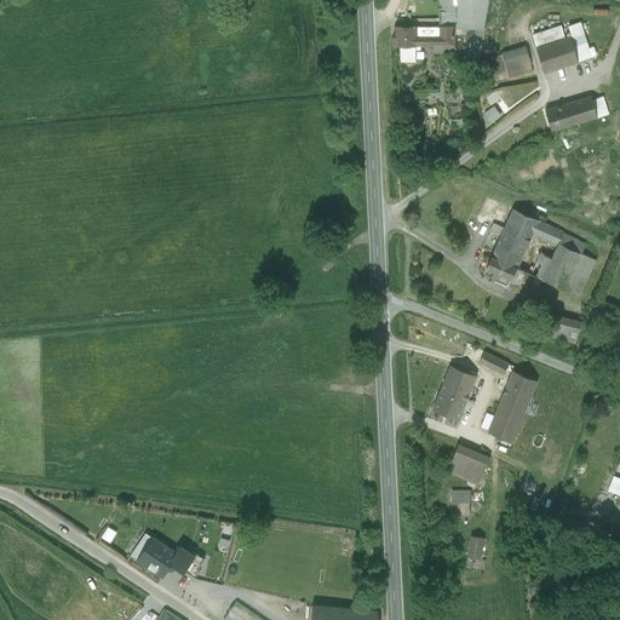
[(487,0),(457,0),(457,27),(476,27),(483,27),(487,0)]
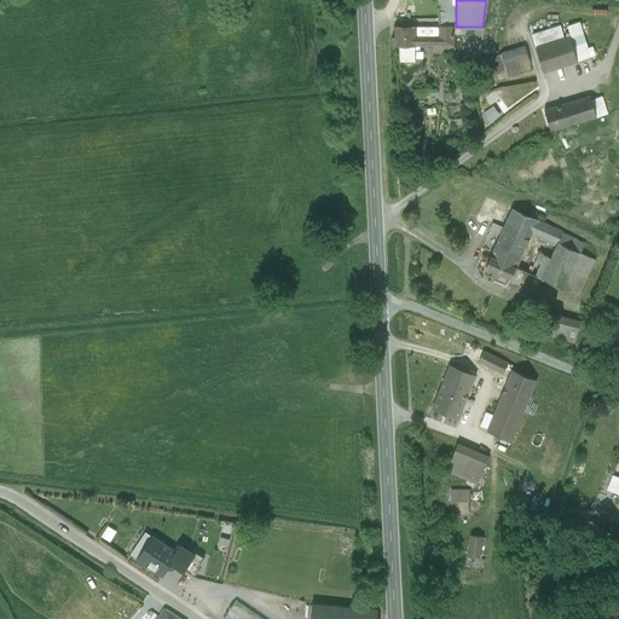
[(577,19),(567,23),(571,35),(582,33),(577,19)]
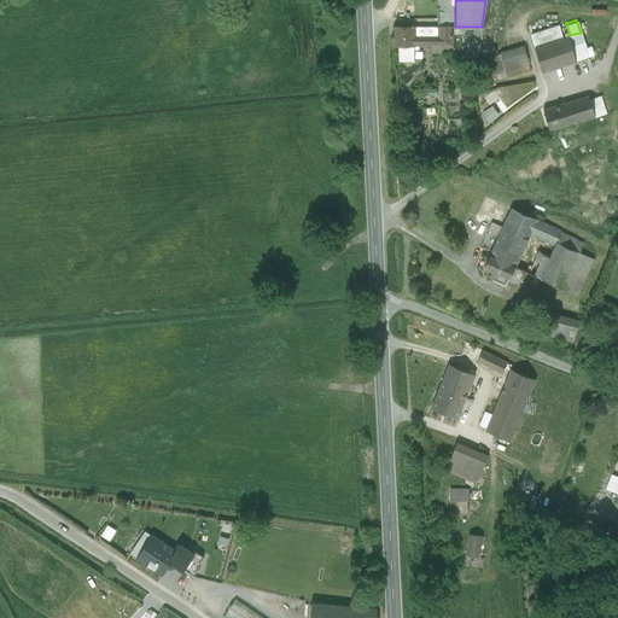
[(559,25),(530,34),(534,47),(564,38),(559,25)]
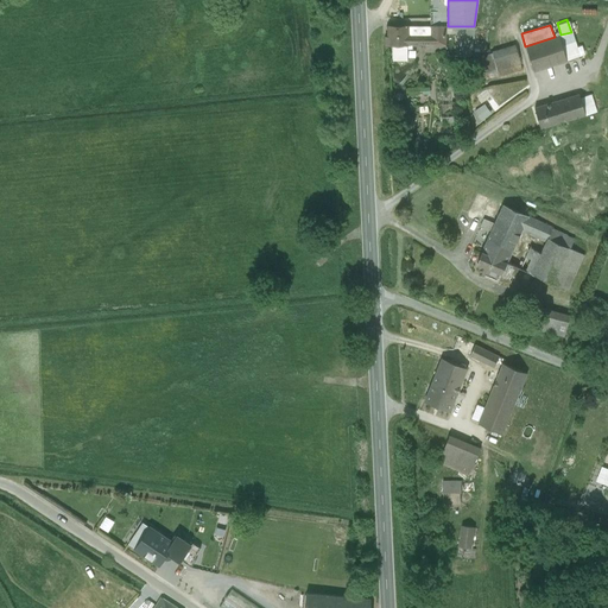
[(407,26),(388,26),(388,38),(385,38),(385,45),(393,45),(393,54),(397,57),(404,57),(407,54),(407,45),(407,44),(425,44),(426,35),(407,35),(407,26)]
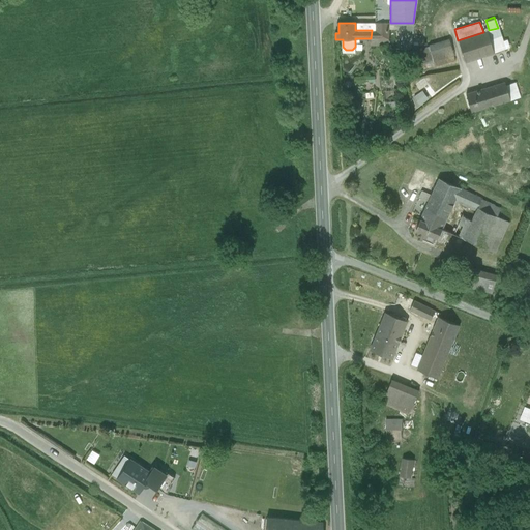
[(388,23),(375,23),(375,30),(372,30),(371,38),(388,38),(388,23)]
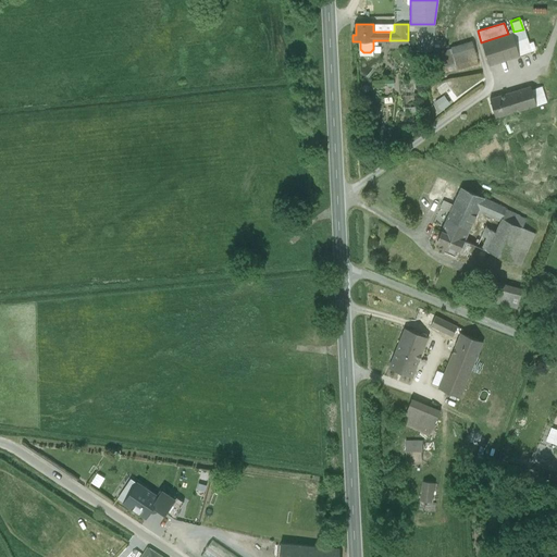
[(428,24),(423,48),(421,48),(421,51),(430,51),(434,24),(428,24)]
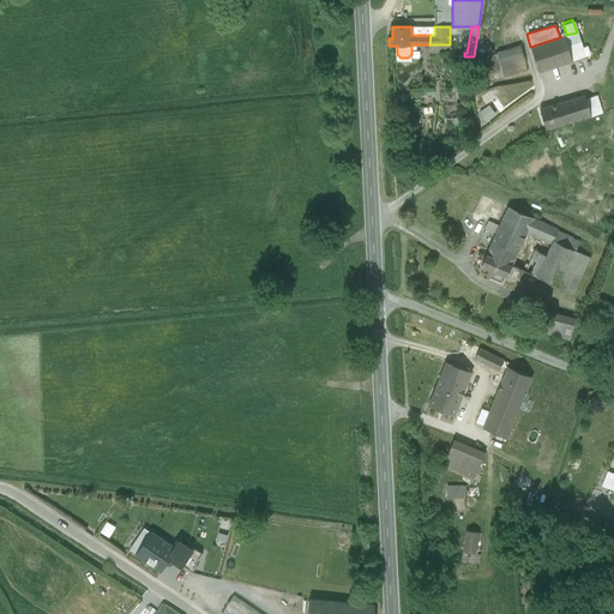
[(566,35),(565,36),(572,61),(584,58),(577,32),(566,35)]
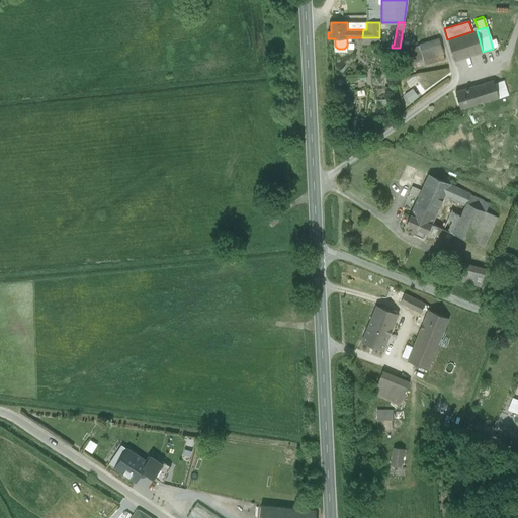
[(472,31),(447,39),(454,61),(483,52),(477,30),(472,31)]
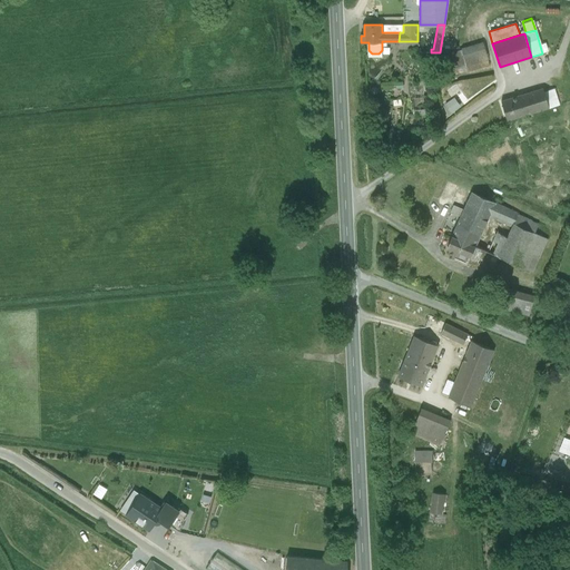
[(483,41),(460,47),(463,62),(464,66),(468,65),(488,60),(483,41)]
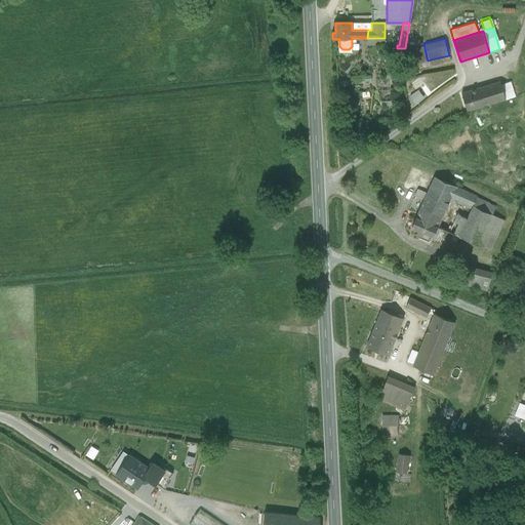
[(423,43),(416,45),(419,59),(427,57),(423,43)]
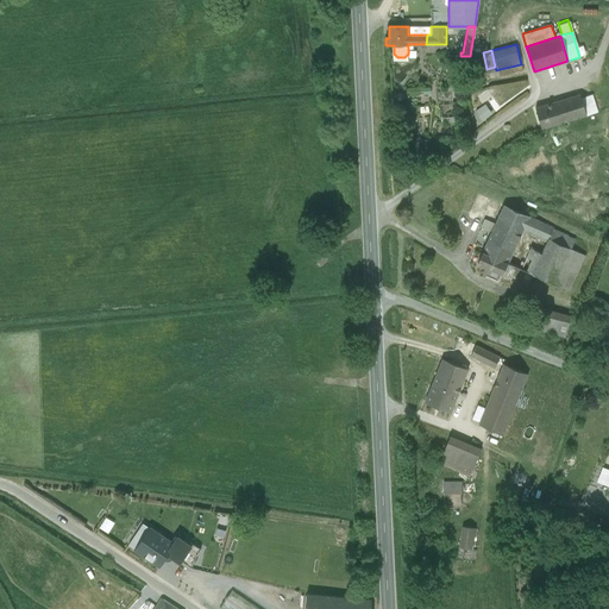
[(521,64),(500,69),(501,75),(522,70),(521,64)]
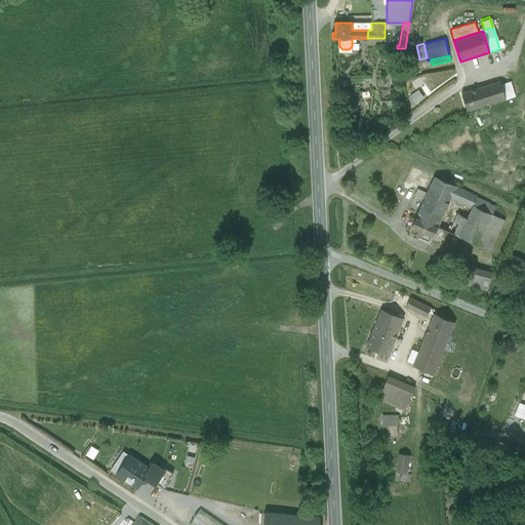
[(500,81),(478,88),(483,106),(506,99),(501,85),(500,81)]
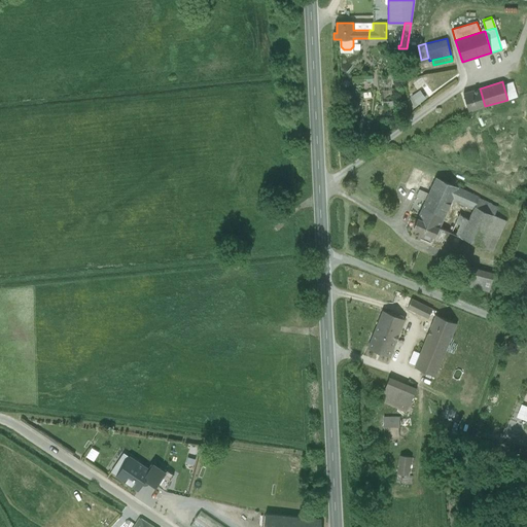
[(511,82),(503,85),(507,100),(516,98),(511,82)]
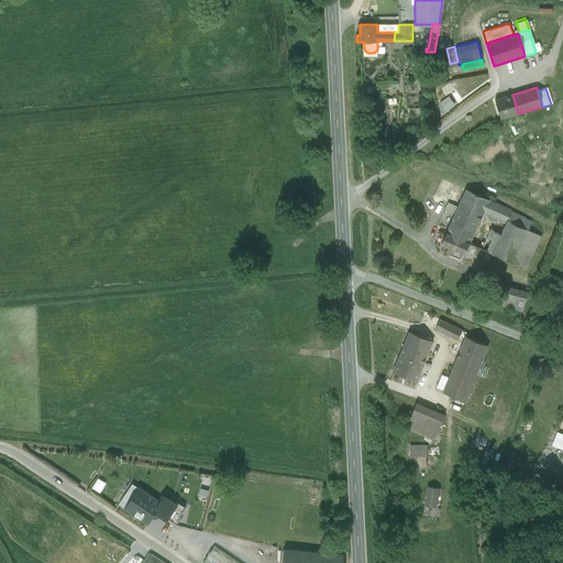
[(448,110),(456,102),(450,94),(440,101),(448,110)]
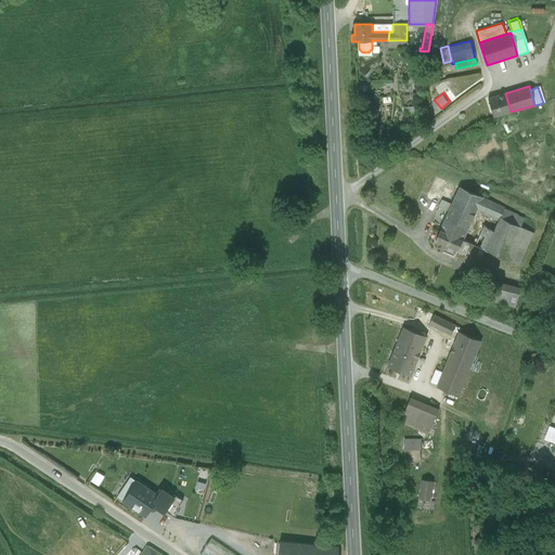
[(505,93),(488,99),(493,117),(511,112),(505,93)]
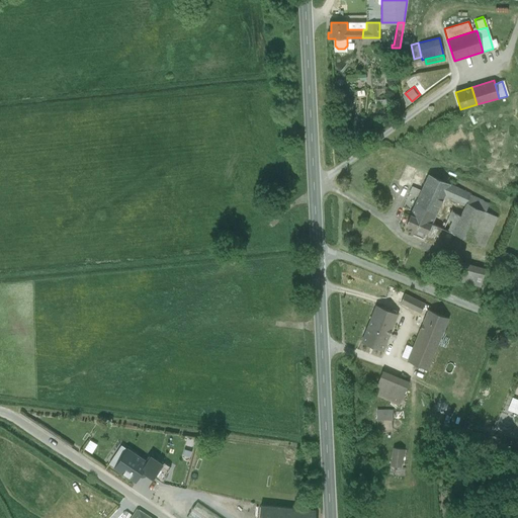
[(341,148),(346,154),(366,139),(361,133),(341,148)]
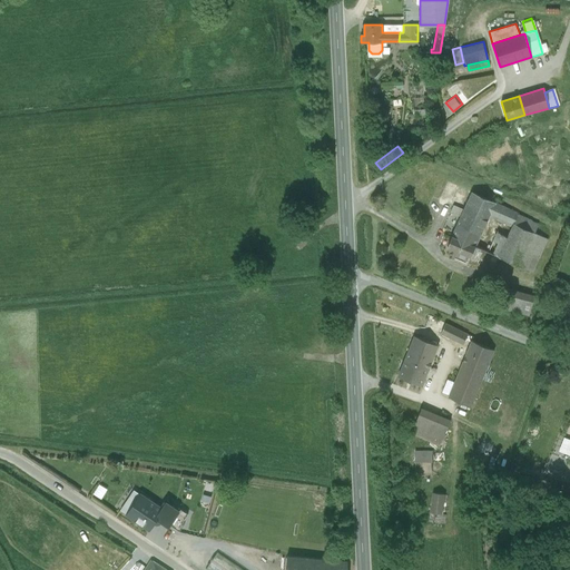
[(460,217),(455,227),(479,237),(489,216),(512,226),(513,224),(514,224),(518,215),(519,213),(471,192),(463,210),(460,217)]
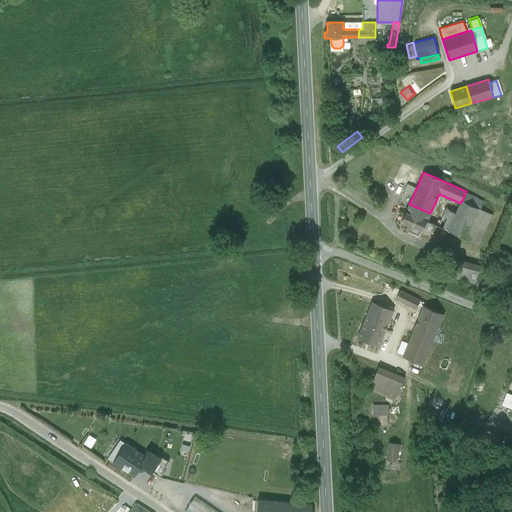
[(416,189),(407,185),(404,191),(413,195),(416,189)]
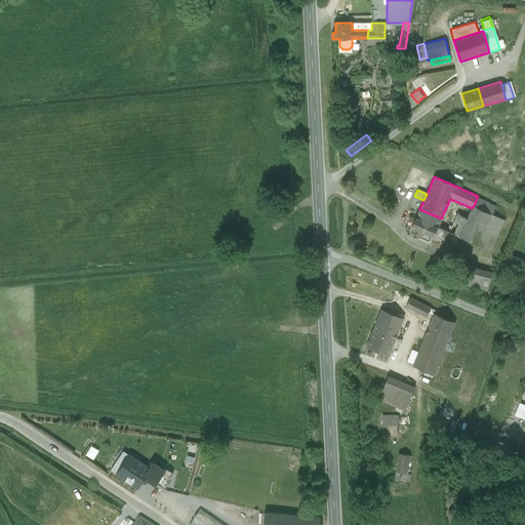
[(496,206),(477,198),(474,206),(493,215),(496,206)]
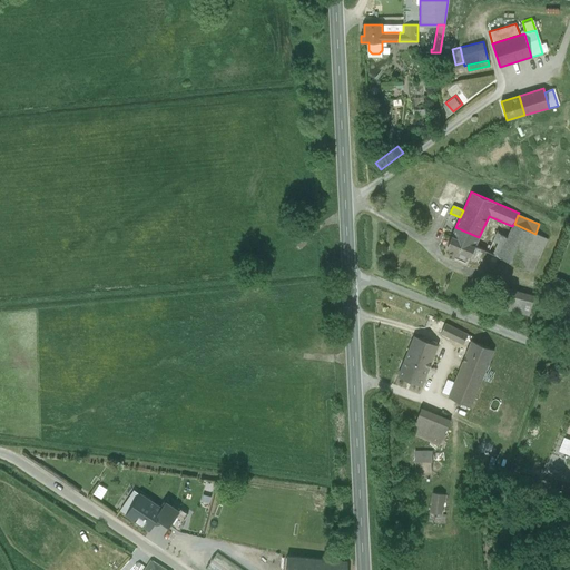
[(514,224),(513,224),(512,226),(508,236),(499,257),(520,267),(536,234),(514,224)]
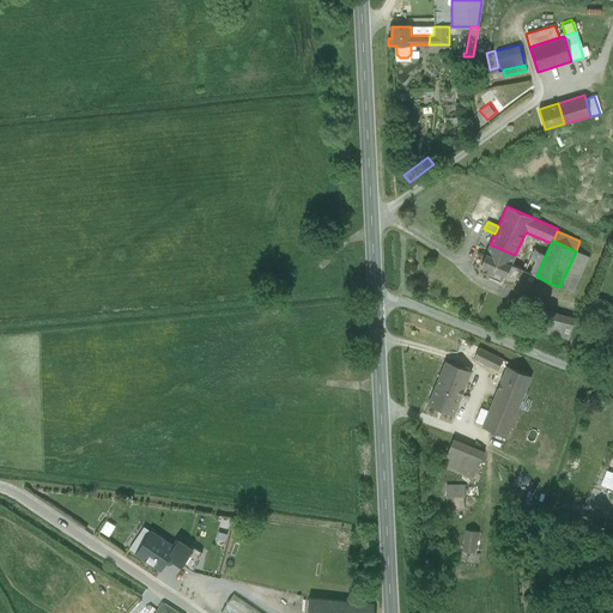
[(515,255),(490,244),(480,266),(504,277),(505,277),(511,266),(515,255)]
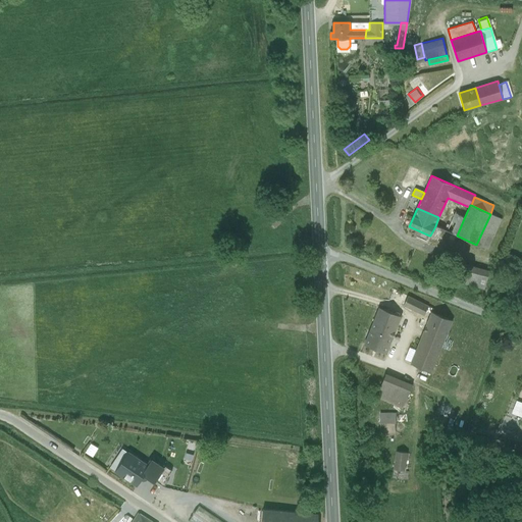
[(455,212),(447,231),(457,236),(465,216),(455,212)]
